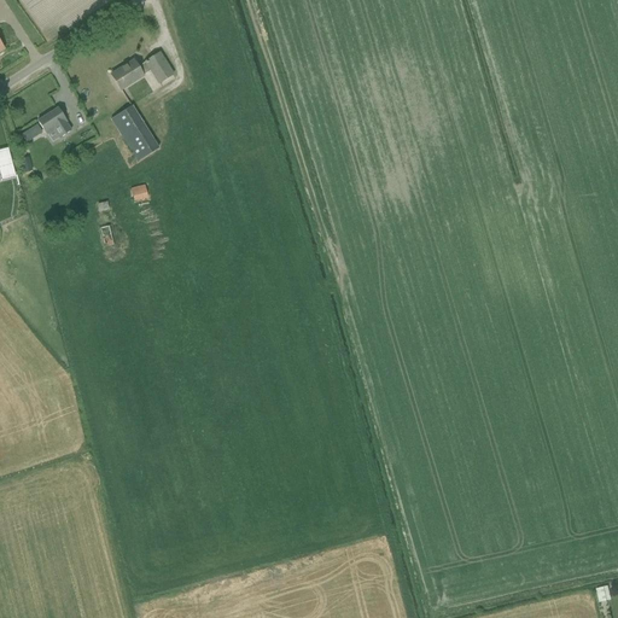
[(111,75),(121,91),(151,71),(159,83),(173,75),(159,54),(146,62),(146,63),(138,68),(133,62),(111,75)]
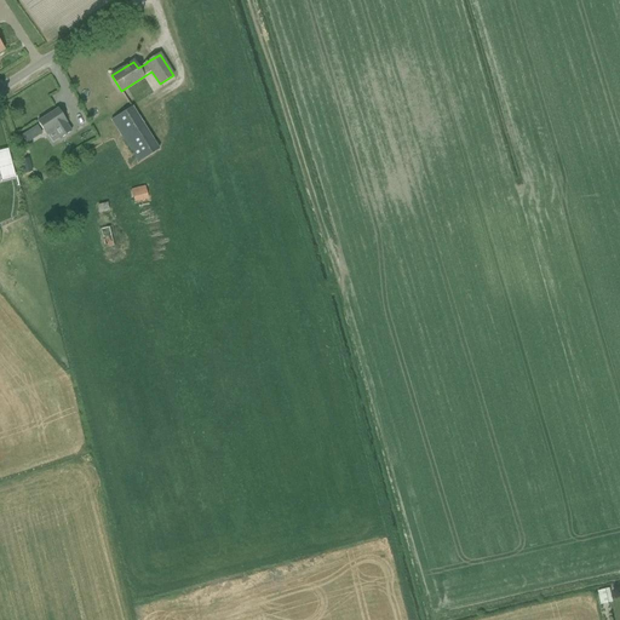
[(112,120),(138,162),(159,149),(132,107),(112,120)]
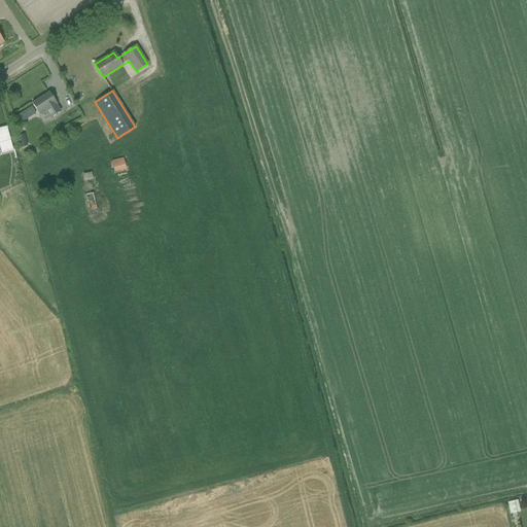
[(49,93),(32,104),(38,113),(40,115),(46,111),(50,118),(61,112),(56,105),(57,104),(49,93)]
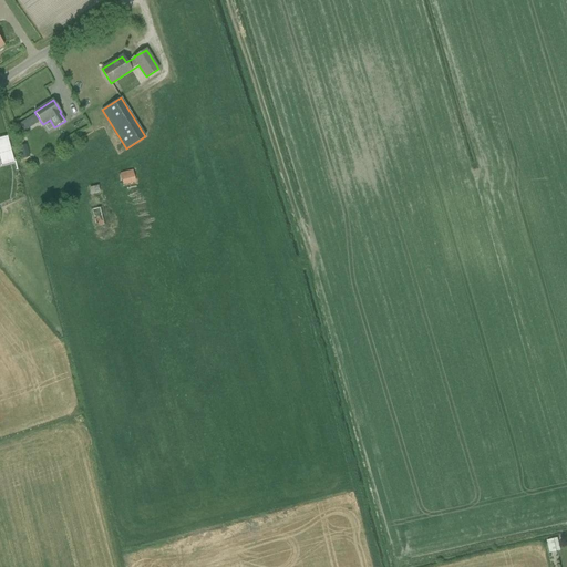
[(33,114),(18,125),(23,133),(39,122),(33,114)]
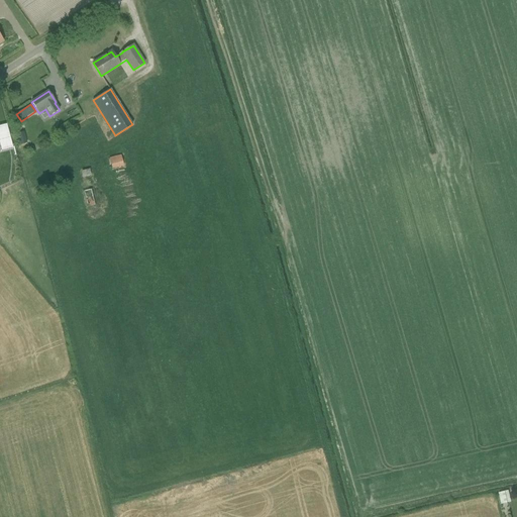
[(6,125),(0,126),(0,143),(2,150),(12,147),(6,125)]
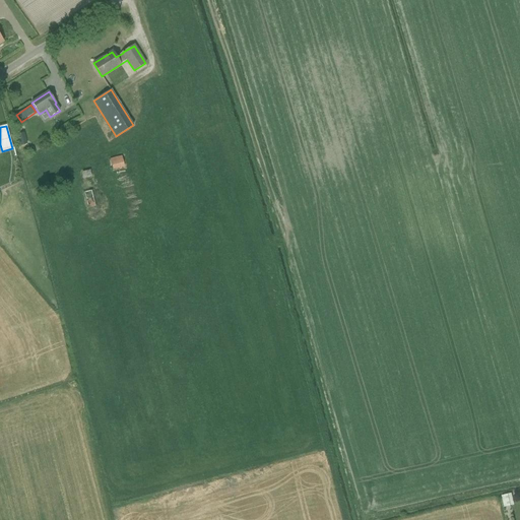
[(24,132),(16,134),(19,146),(27,144),(24,132)]
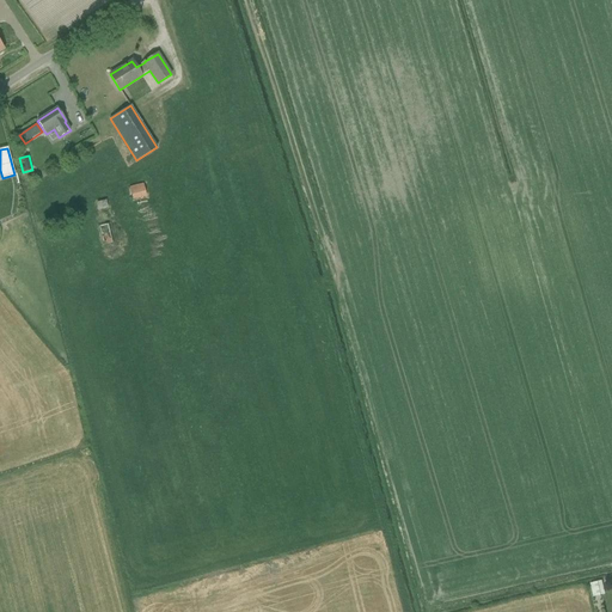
[(129,188),(133,201),(146,197),(142,184),(129,188)]
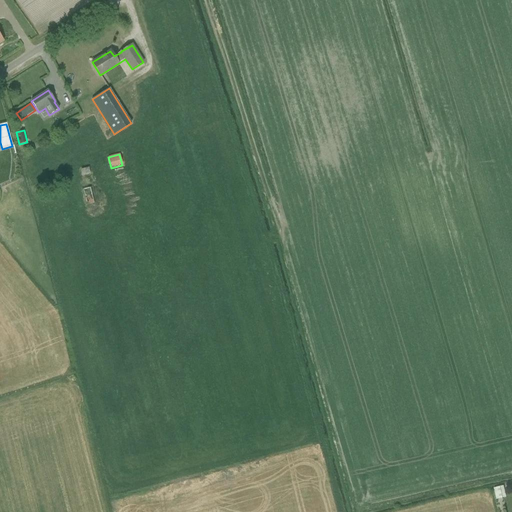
[(81,169),(83,176),(90,174),(89,168),(81,169)]
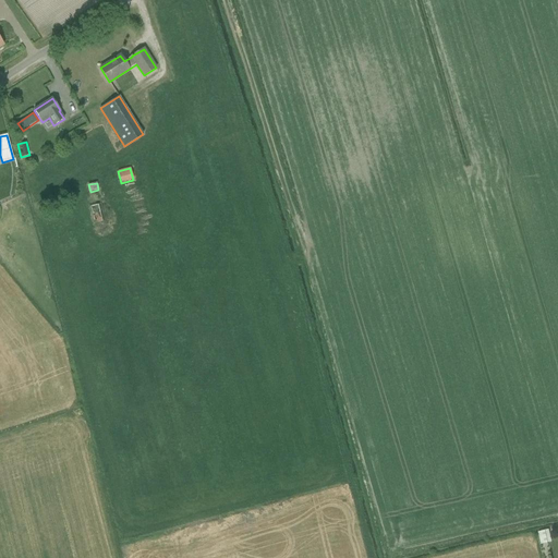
[(91,207),(95,222),(111,218),(107,203),(91,207)]
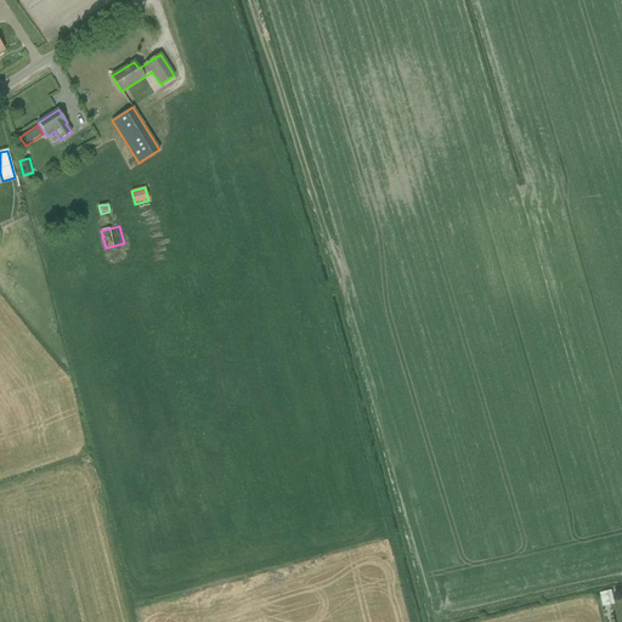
[(600,594),(603,608),(614,604),(611,592),(600,594)]
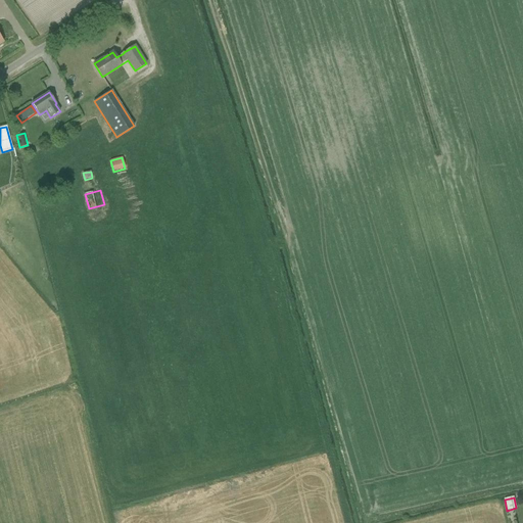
All buildings are outlined.
